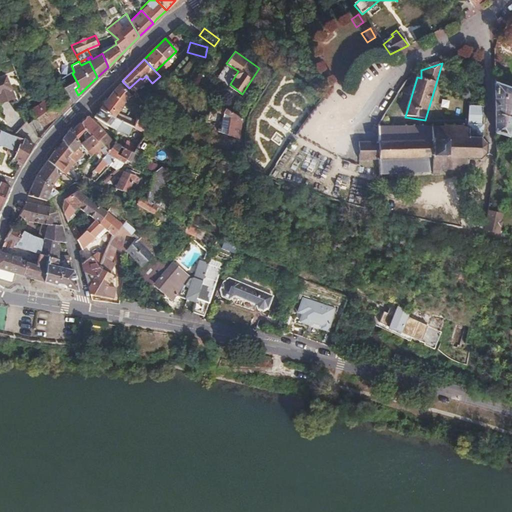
[(42,68),(34,71),(38,84),(38,85),(46,81),(42,68)]
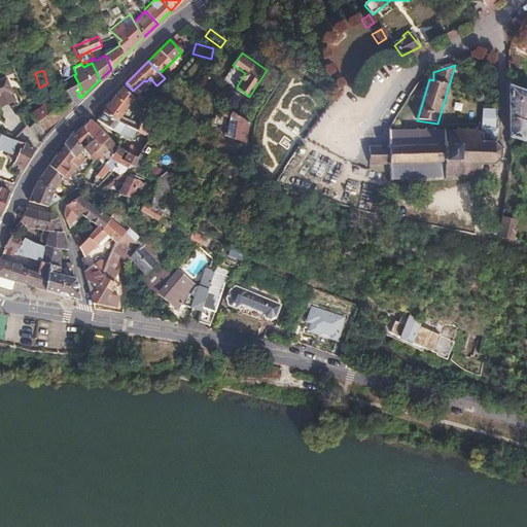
[(379,95),(391,84),(382,73),(371,83),(379,95)]
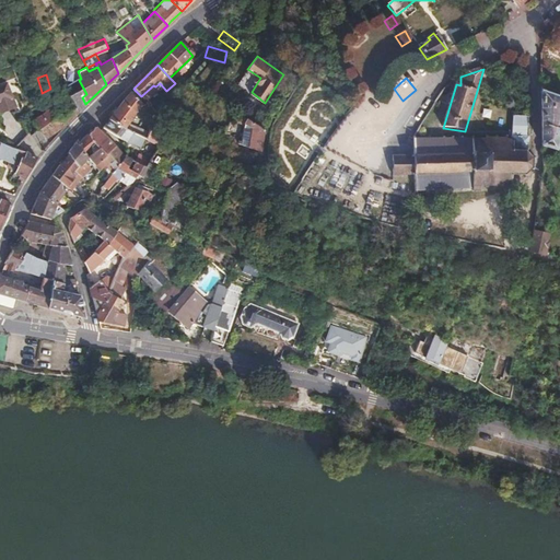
[(79,80),(68,86),(69,92),(59,100),(63,109),(57,114),(65,124),(66,123),(85,104),(82,97),(86,94),(79,80)]
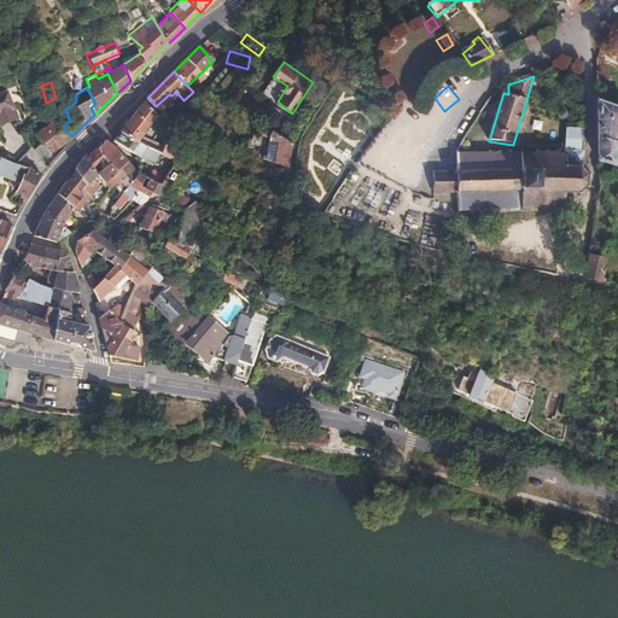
[(7,91),(0,93),(0,124),(18,117),(7,91)]
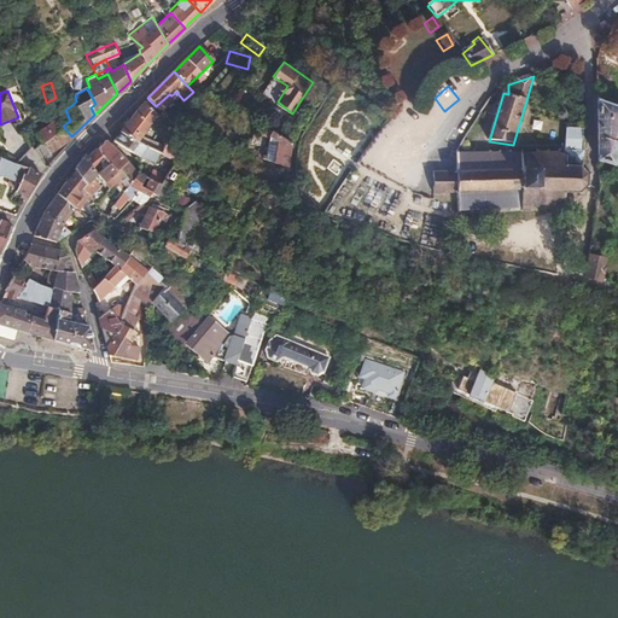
[(617,108),(598,101),(598,161),(613,165),(617,150),(617,108)]
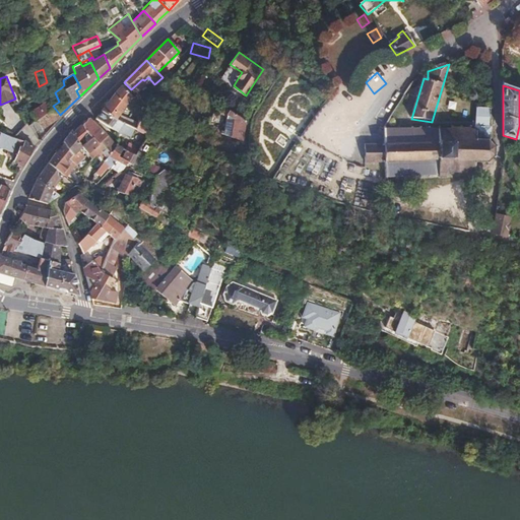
[(130,96),(121,86),(101,113),(115,120),(126,107),(125,105),(130,96)]
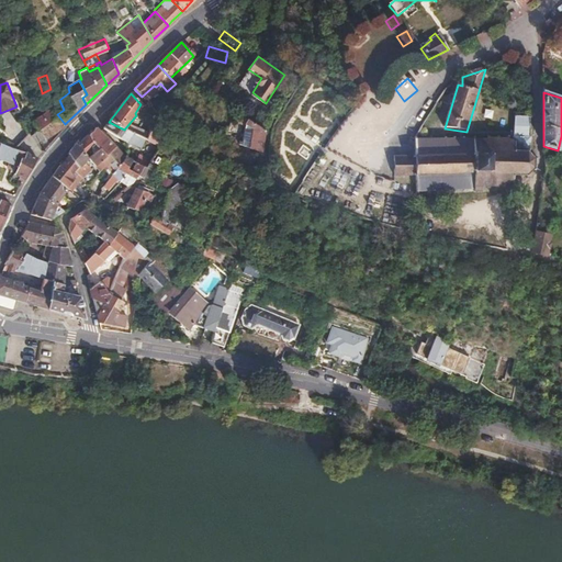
[(65,124),(57,114),(49,103),(34,121),(40,130),(32,135),(42,152),(60,130),(59,127),(65,124)]
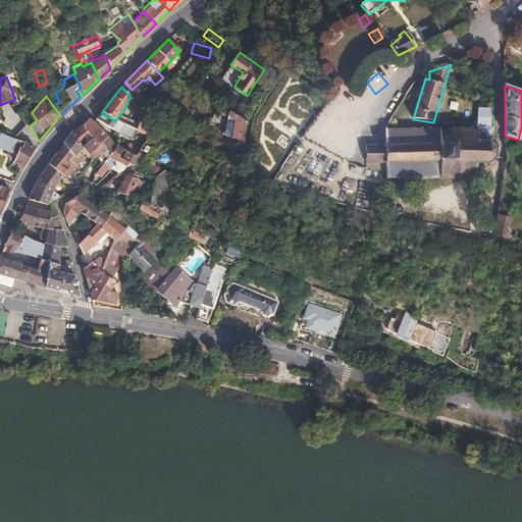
[(243,143),(247,121),(220,106),(218,113),(228,118),(222,135),(243,143)]
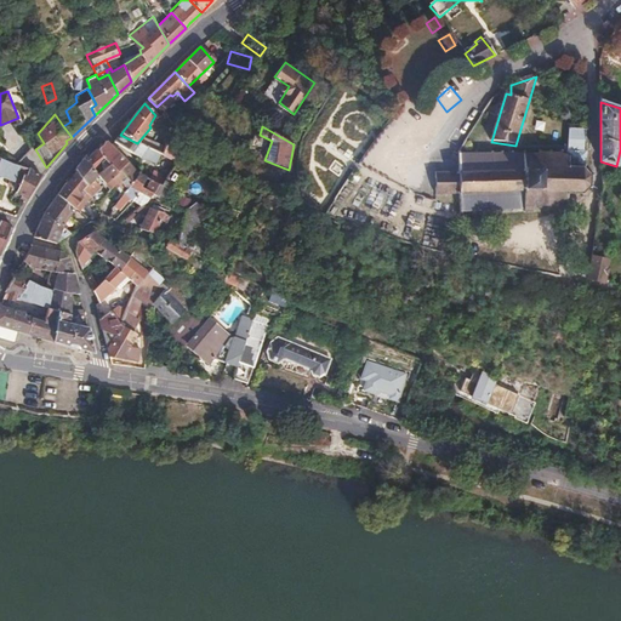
[(448,212),(461,214),(462,211),(523,210),(524,212),(533,212),(533,206),(559,206),(564,204),(567,206),(568,205),(567,203),(568,194),(580,194),(581,198),(584,195),(582,193),(588,188),(592,189),(592,187),(590,187),(590,177),(593,176),(592,174),(588,175),(584,169),(585,166),(585,131),(569,129),(568,157),(560,153),(542,154),(542,149),(539,149),(539,154),(461,155),(461,153),(459,152),(459,172),(434,172),(434,194),(448,195),(448,212)]
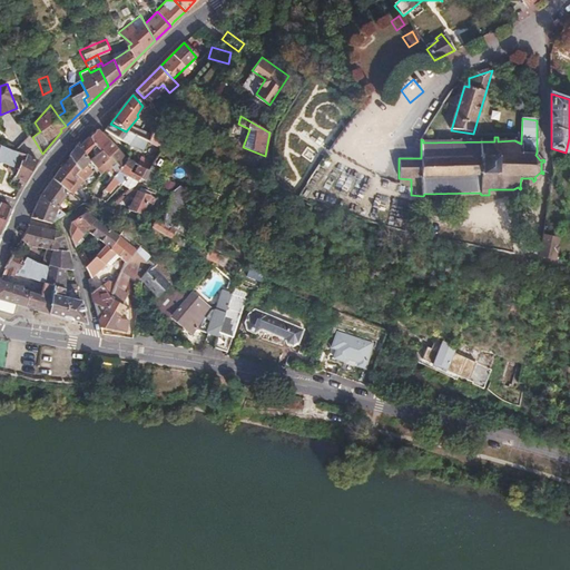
[(126,131),(110,124),(104,130),(127,146),(128,149),(133,147),(143,151),(147,141),(126,131)]
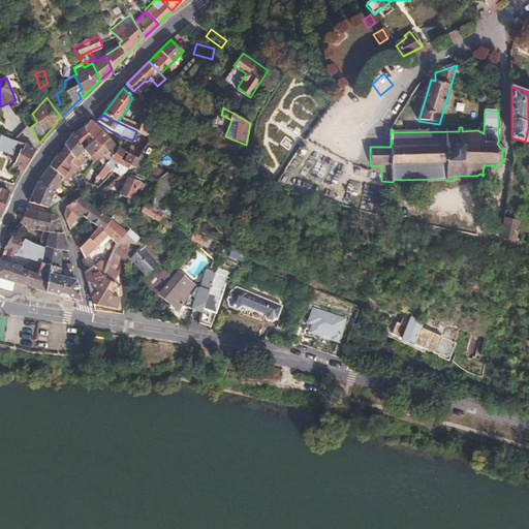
[(109,138),(94,125),(89,120),(82,128),(92,141),(100,150),(109,138)]
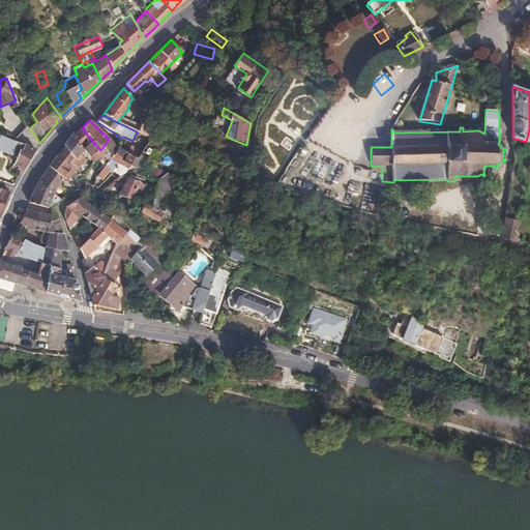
[(138,133),(151,139),(155,129),(142,122),(138,133)]
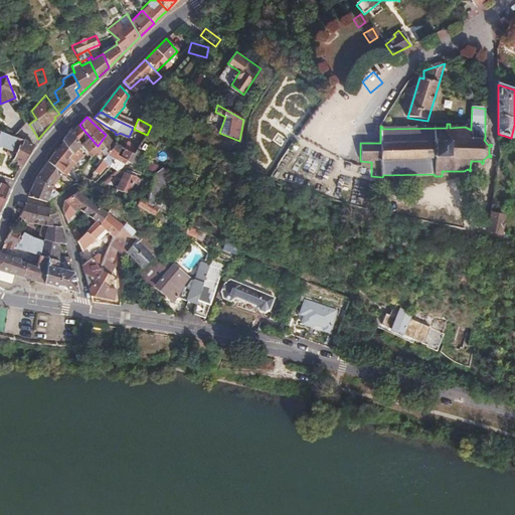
[(90,137),(79,125),(72,132),(79,142),(81,145),(90,137)]
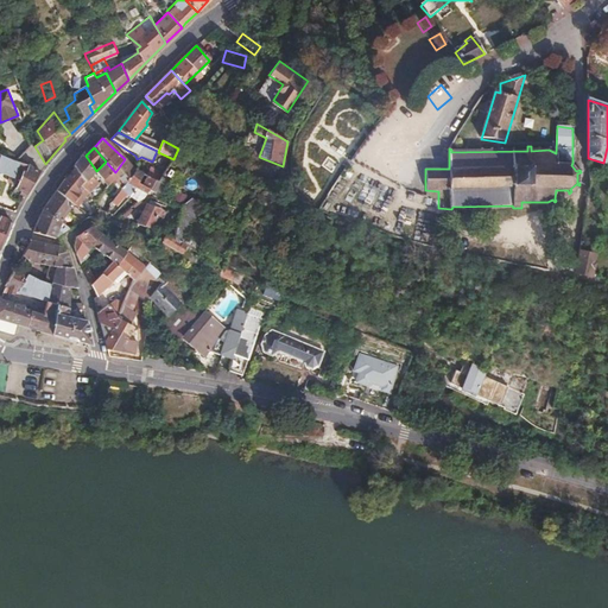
[(0,153),(0,171),(13,177),(11,182),(14,183),(24,164),(0,153)]
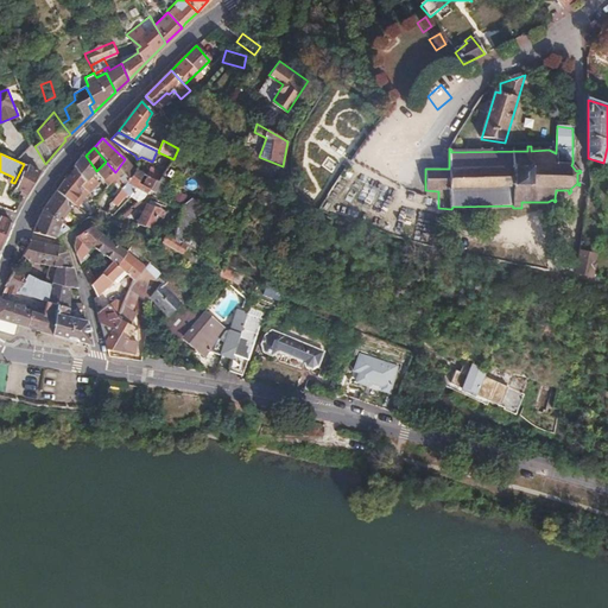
[(94,168),(86,156),(83,154),(75,166),(87,178),(82,185),(84,188),(87,192),(95,181),(90,173),(94,168)]
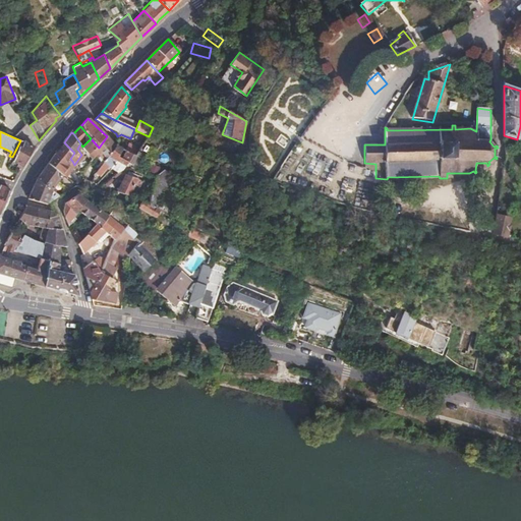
[(114,147),(107,136),(99,148),(96,152),(97,154),(104,161),(114,147)]
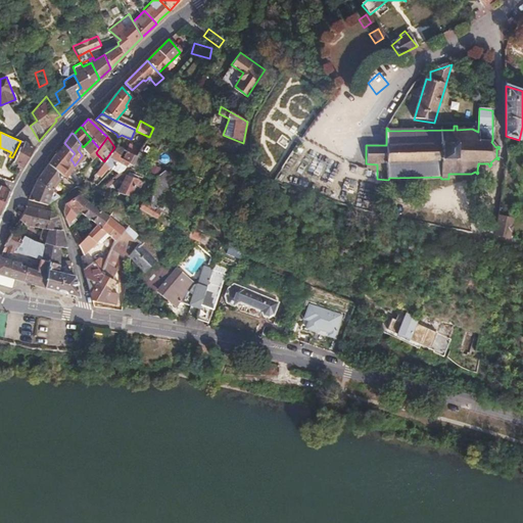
[(96,152),(99,148),(91,139),(83,147),(93,160),(97,154),(96,152)]
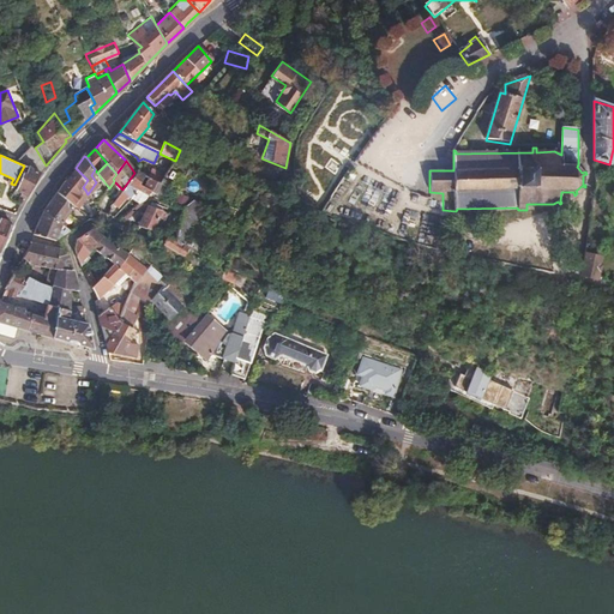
[(13,187),(24,194),(36,176),(40,172),(24,166),(14,185),(13,187)]
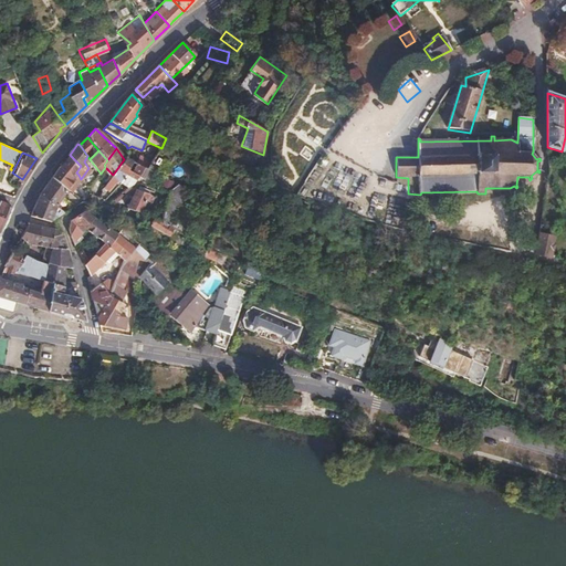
[(81,166),(70,155),(62,165),(76,177),(79,175),(76,173),(81,166)]
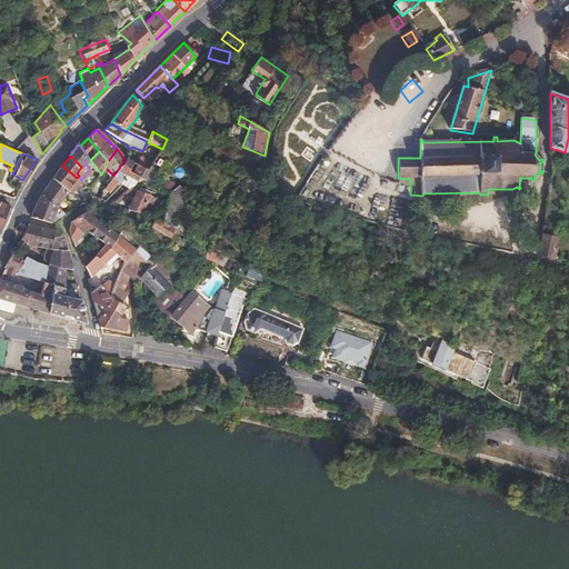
[(136,165),(125,160),(113,176),(121,182),(123,179),(136,165)]
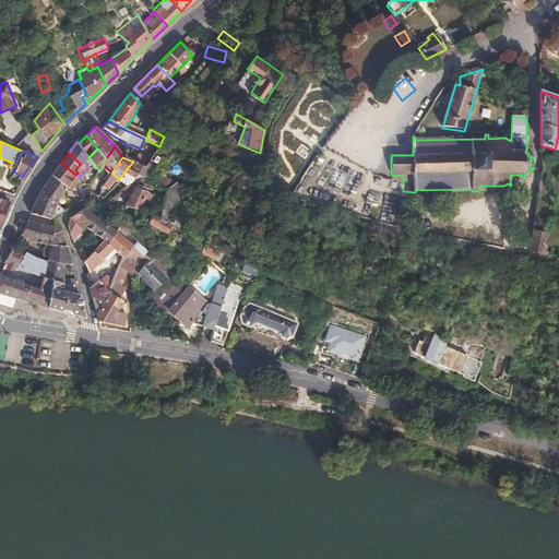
[(133,162),(121,176),(127,181),(129,180),(138,175),(141,165),(133,162)]
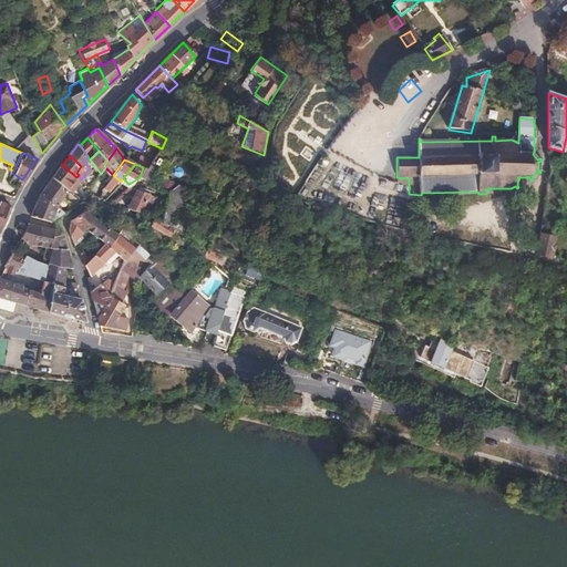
[(76,177),(62,165),(52,178),(65,189),(66,191),(76,177)]
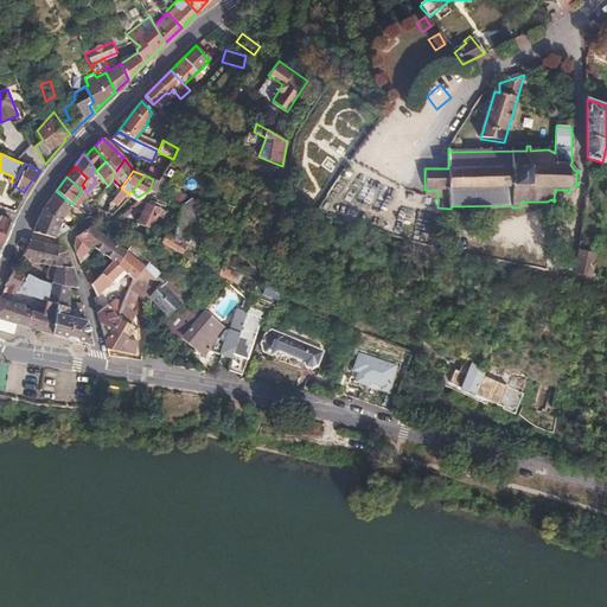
[(70,203),(56,191),(43,209),(59,222),(66,212),(71,204),(70,203)]
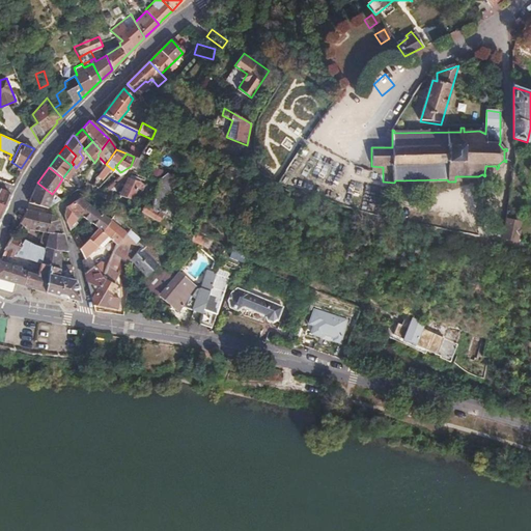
[(124,182),(118,196),(130,201),(135,189),(140,190),(142,185),(128,178),(129,173),(122,171),(120,172),(115,177),(124,182)]
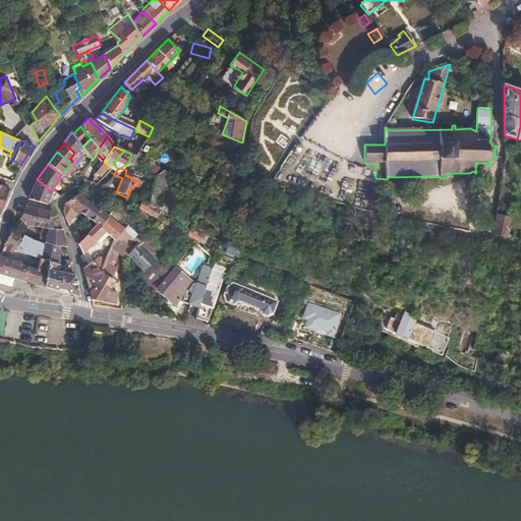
[(148,206),(141,203),(139,210),(154,218),(159,210),(155,208),(175,175),(166,170),(156,178),(148,206)]
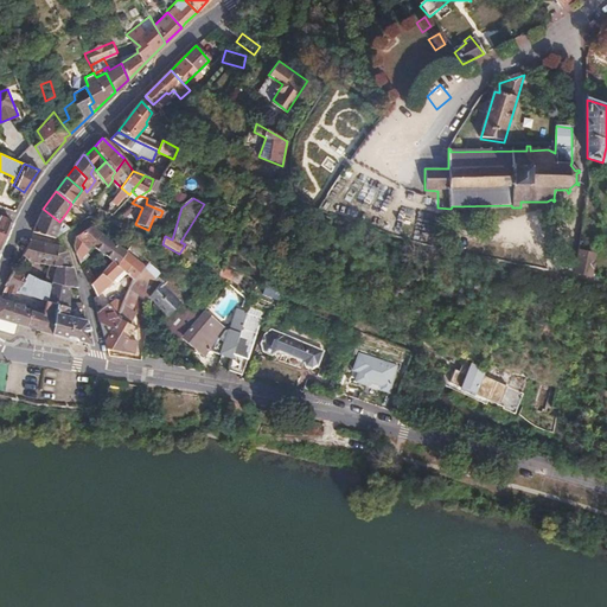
[(59,222),(43,209),(32,232),(55,238),(69,229),(59,222)]
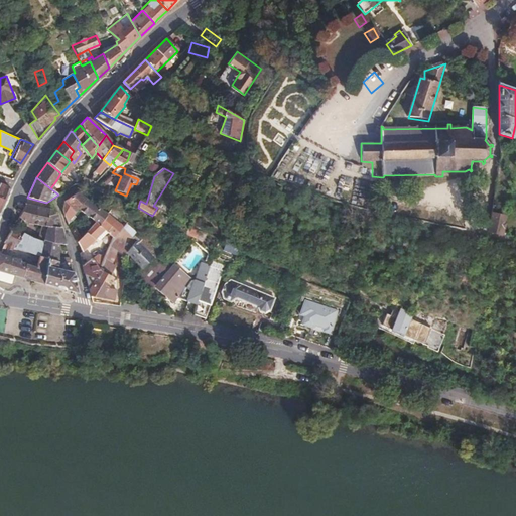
[(77,209),(84,200),(76,194),(63,202),(61,209),(71,231),(75,222),(73,219),(78,210),(77,209)]
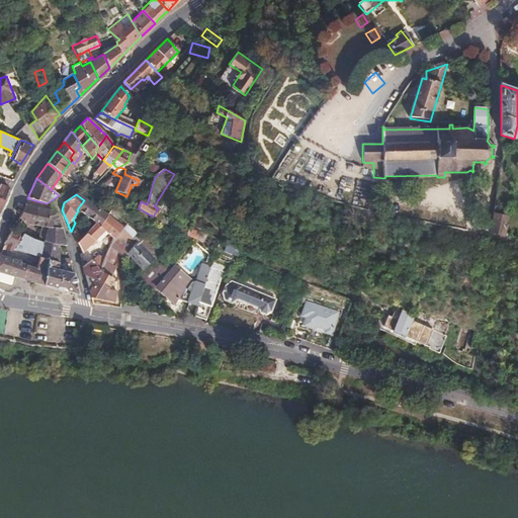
[(99,226),(106,217),(84,200),(77,209),(78,210),(73,220),(75,223),(71,232),(77,245),(96,224),(99,226)]
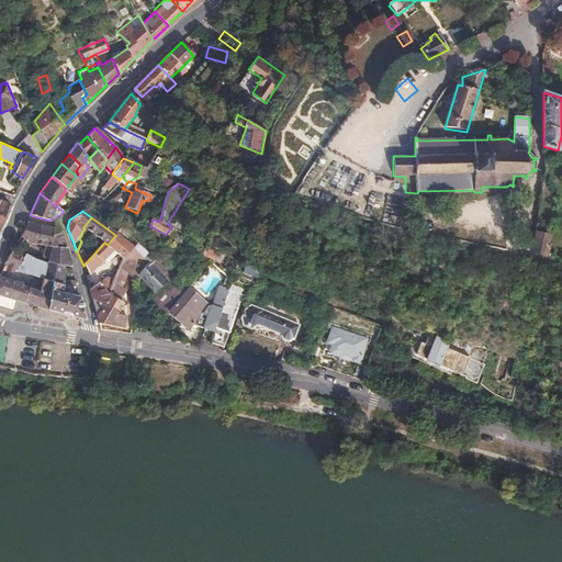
[(47,249),(54,228),(29,222),(20,236),(30,245),(47,249)]
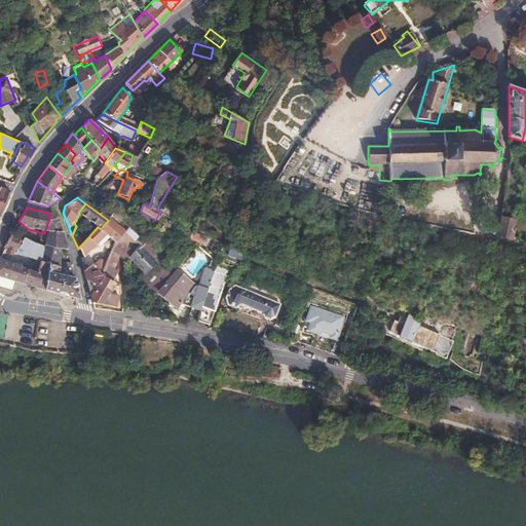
[(160,212),(155,220),(160,223),(165,215),(160,212)]
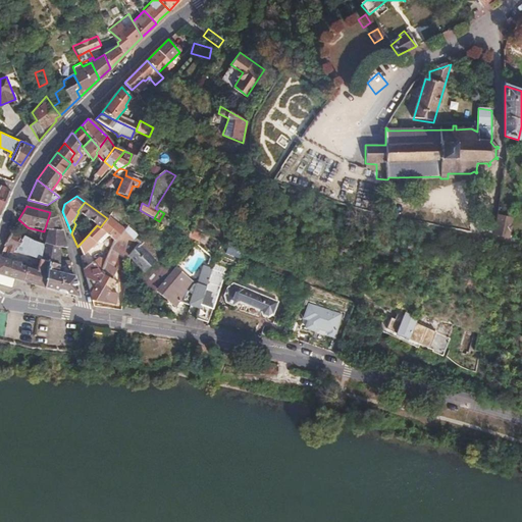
[(58,216),(50,212),(44,231),(47,232),(46,241),(46,247),(59,248),(65,248),(58,216)]
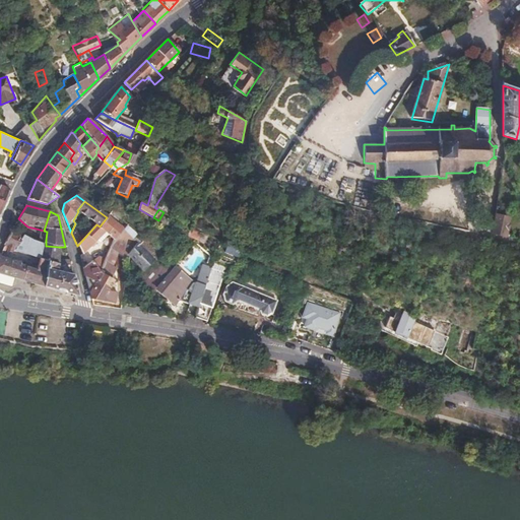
[(493,230),(506,232),(509,219),(495,216),(493,230)]
